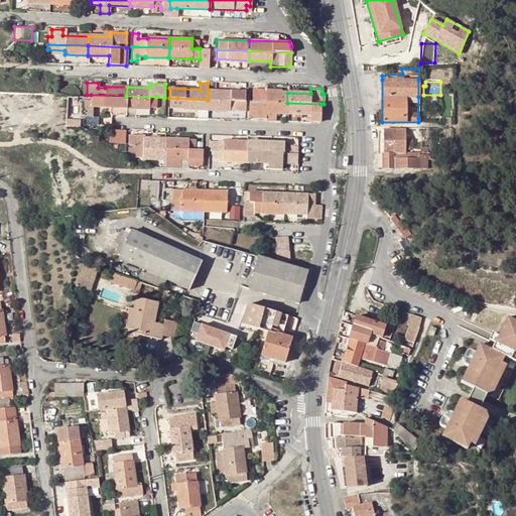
[(249,89),(249,101),(287,103),(287,93),(266,92),(266,89),(258,89),(249,89)]
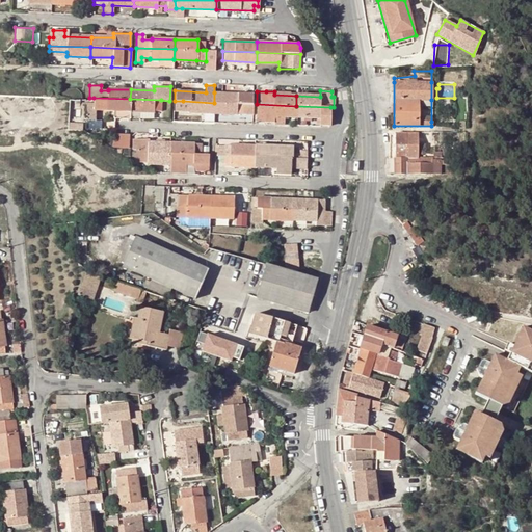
[(243,94),(214,92),(214,103),(213,113),(236,114),(236,113),(253,113),(253,95),(243,94)]
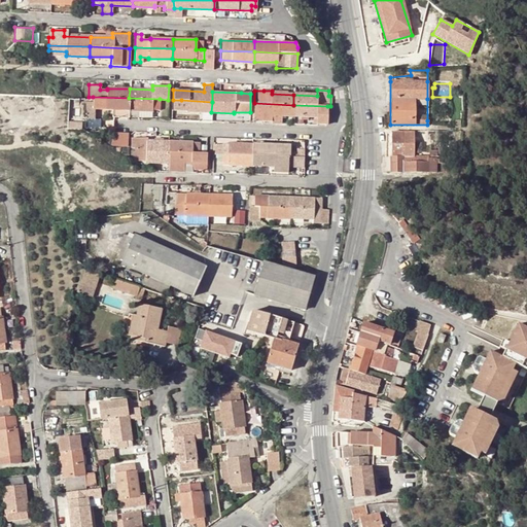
[(112,109),(129,109),(129,98),(93,97),(94,108),(112,109)]
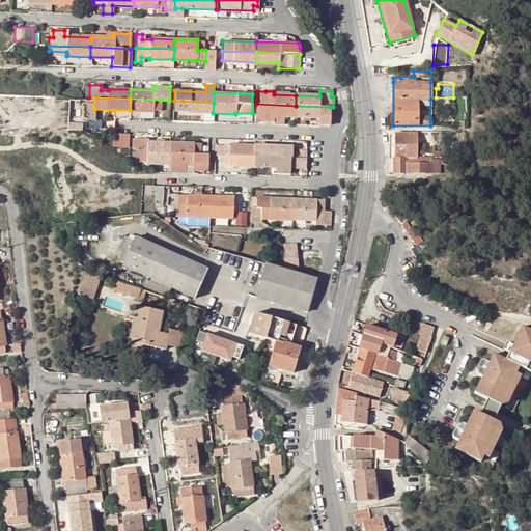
[(130,110),(151,111),(151,110),(160,110),(161,100),(130,99),(130,110)]
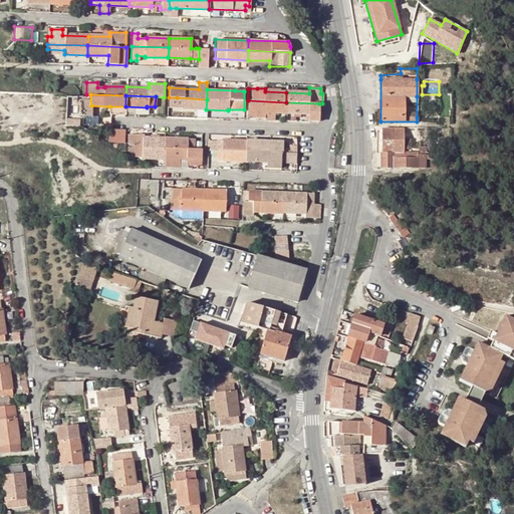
[(206,109),(207,99),(177,97),(177,107),(184,107),(184,109),(206,109)]
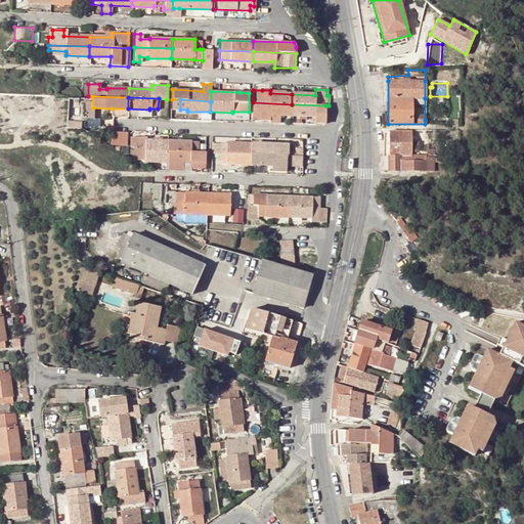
[(268,114),(280,115),(292,115),(292,104),(253,102),(252,120),(268,121),(268,114)]
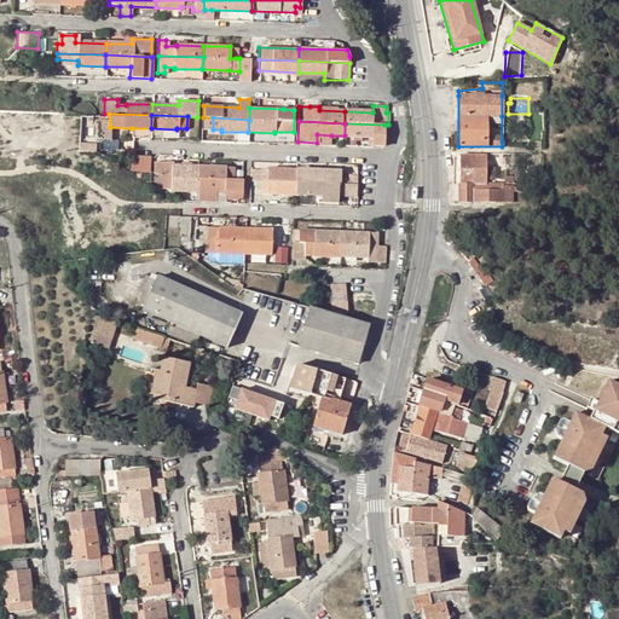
[(371,145),(385,145),(385,125),(345,123),(345,136),(371,137),(371,145)]
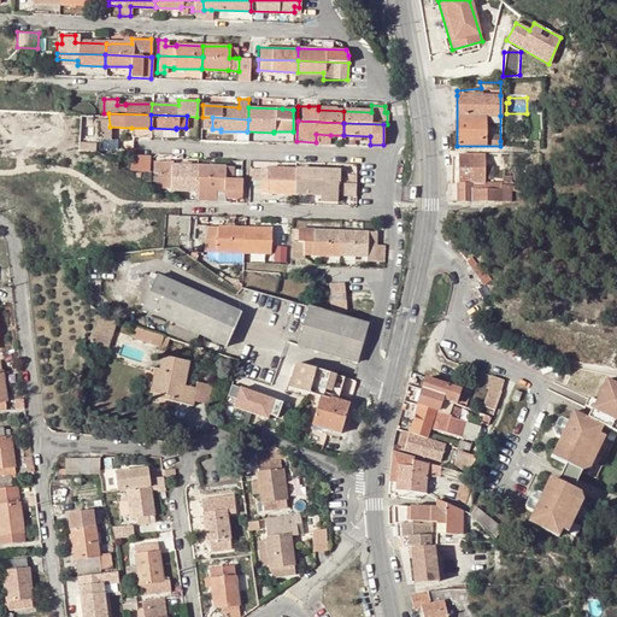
[(100,150),(116,148),(116,139),(99,140),(99,150),(100,150)]
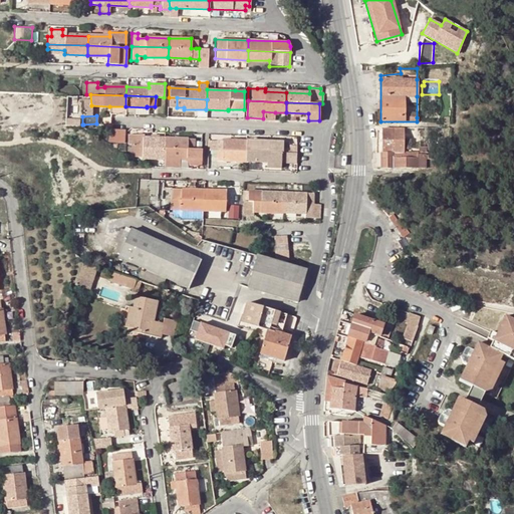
[(108,141),(122,142),(123,127),(108,126),(108,141)]
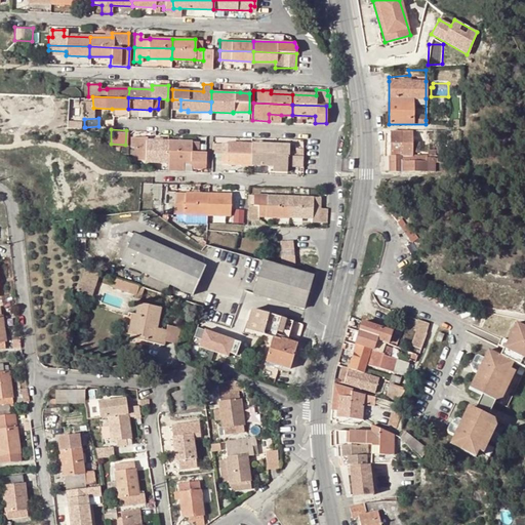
[(400,131),(388,131),(388,156),(410,156),(410,147),(410,132),(400,131)]
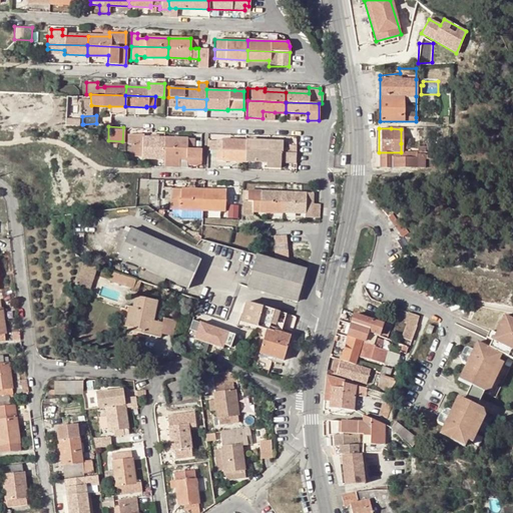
[(126,132),(126,147),(164,148),(164,137),(142,136),(142,133),(126,132)]
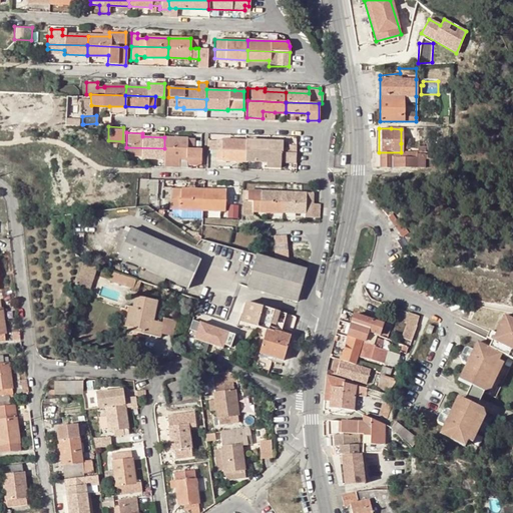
[(164,137),(164,148),(191,149),(192,138),(164,137)]
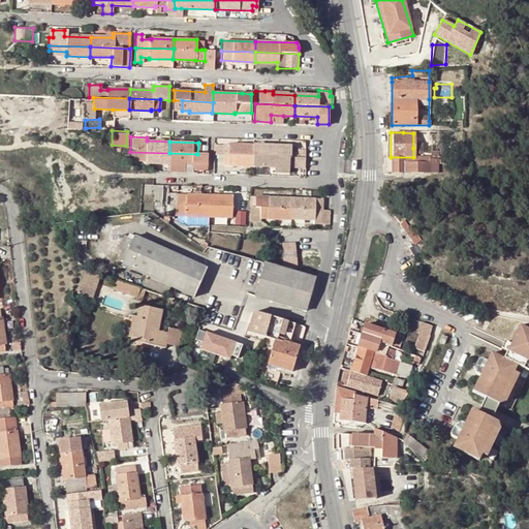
[(253,145),(250,145),(220,144),(220,146),(214,145),(214,155),(224,155),(253,156),(253,145)]
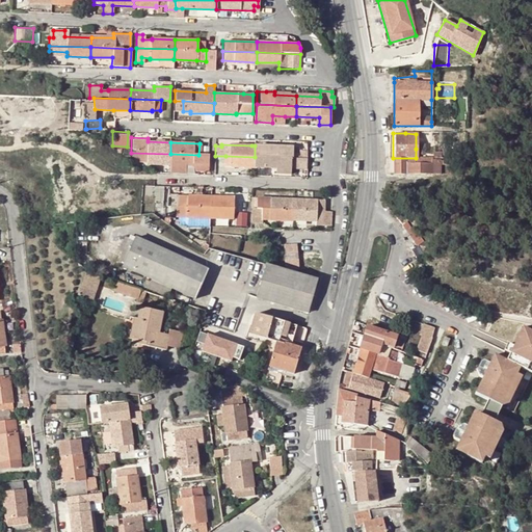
[(293,148),(255,145),(255,157),(292,158),(292,155),(293,148)]
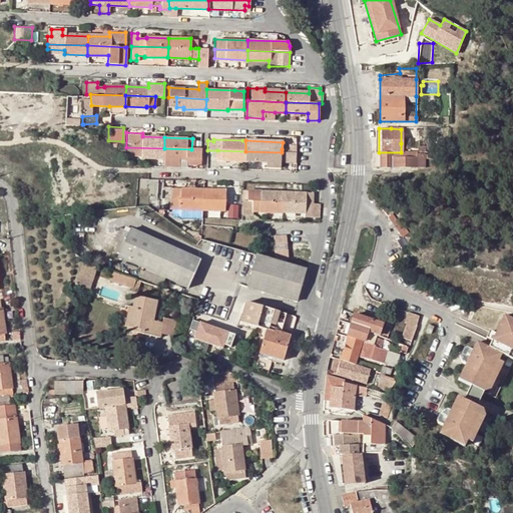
[(126,147),(125,154),(141,155),(141,156),(164,158),(164,148),(126,147)]
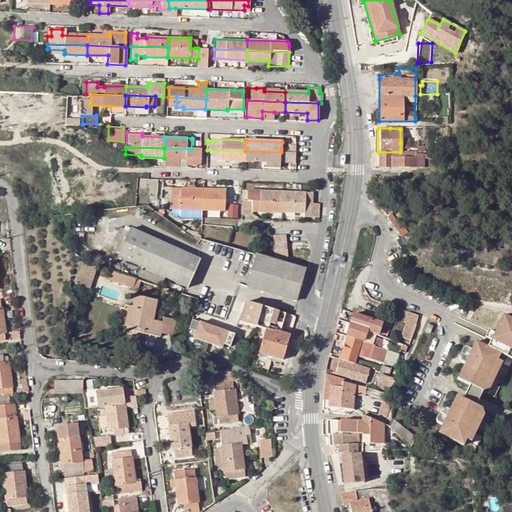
[(216,159),(244,160),(245,151),(217,150),(216,159)]
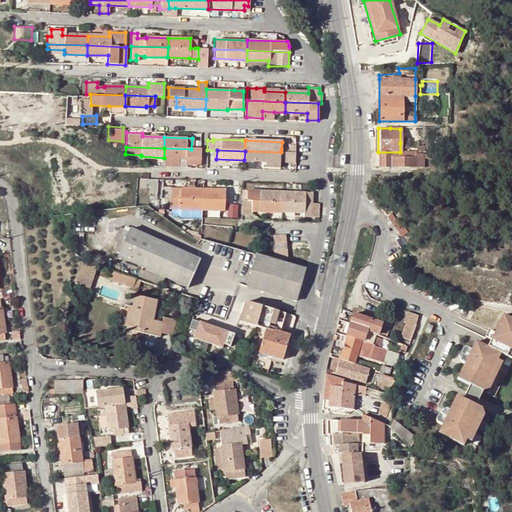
[(281,152),(245,151),(244,160),(266,161),(266,167),(278,167),(278,162),(293,162),(294,153),(287,153),(281,152)]
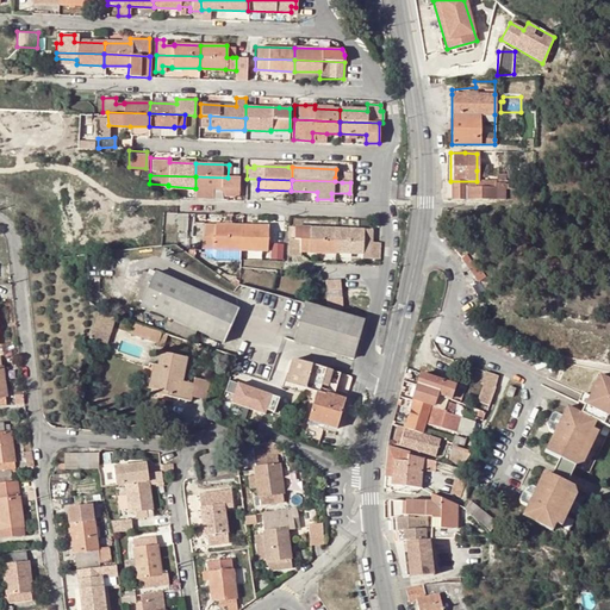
[(477,181),(450,181),(450,199),(496,200),(496,184),(496,182),(477,181)]
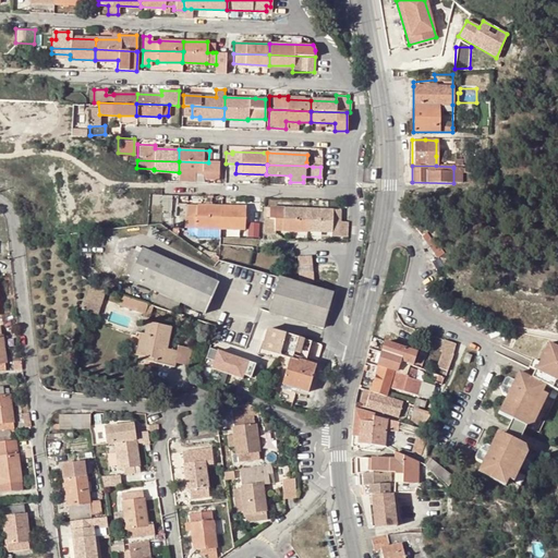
[(221,205),(186,204),(185,225),(195,226),(195,227),(220,228),(220,217),(221,205)]
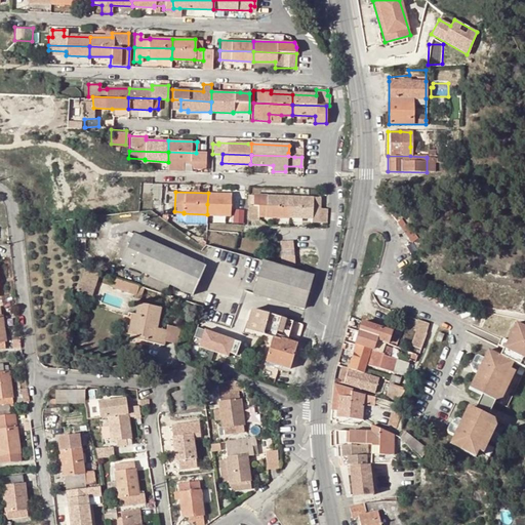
[(231,205),(231,194),(208,193),(207,204),(231,205)]
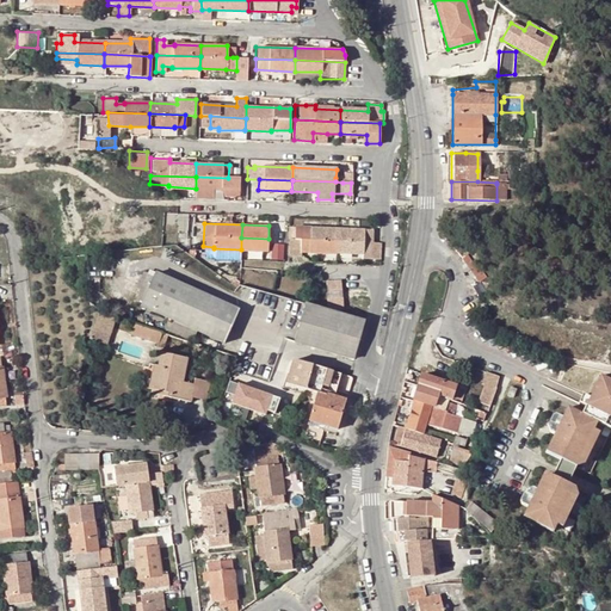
[(338,242),(339,229),(290,227),(289,240),(338,242)]
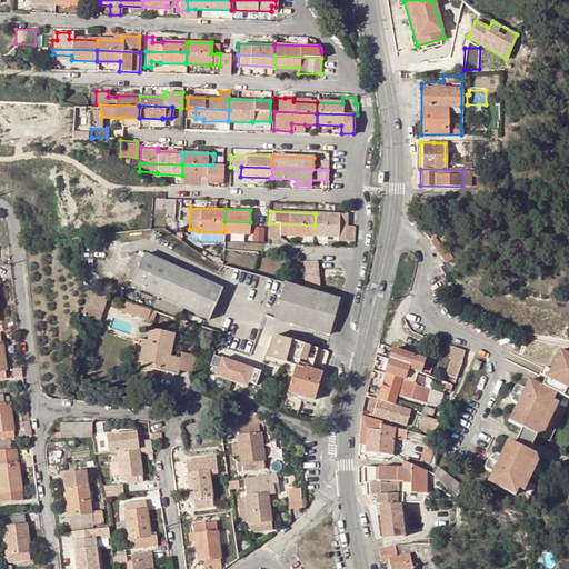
[(337,212),(337,213),(316,213),(315,226),(353,227),(355,211),(346,211),(346,212),(337,212)]
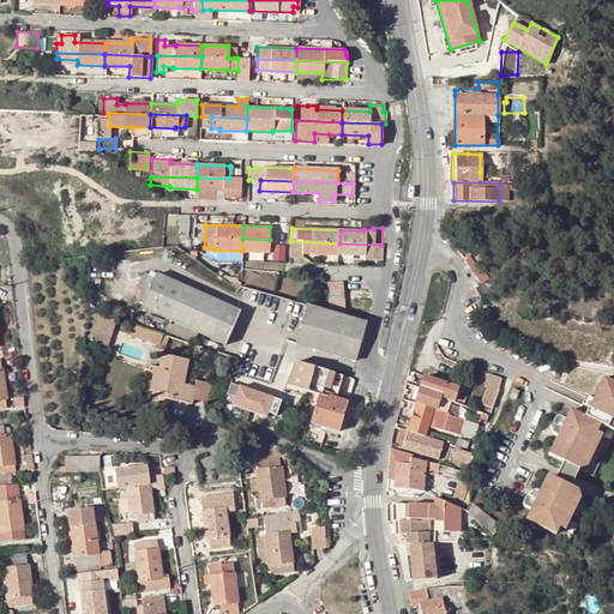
[(269,252),(270,240),(242,239),(242,251),(269,252)]
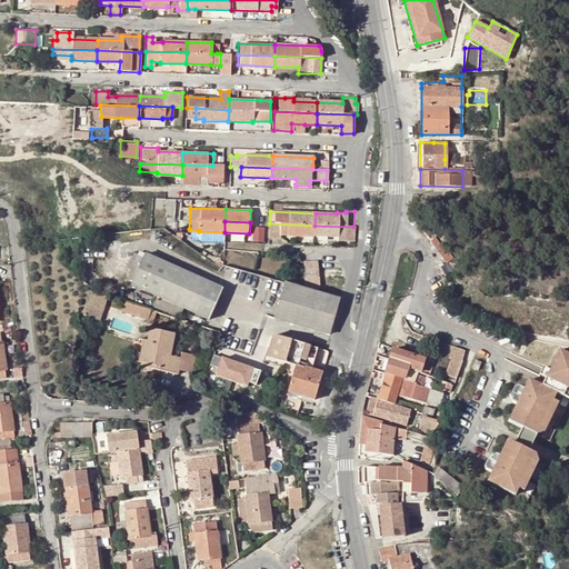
[(288,232),(288,235),(311,236),(315,236),(315,226),(269,223),(268,239),(279,239),(279,232),(288,232)]
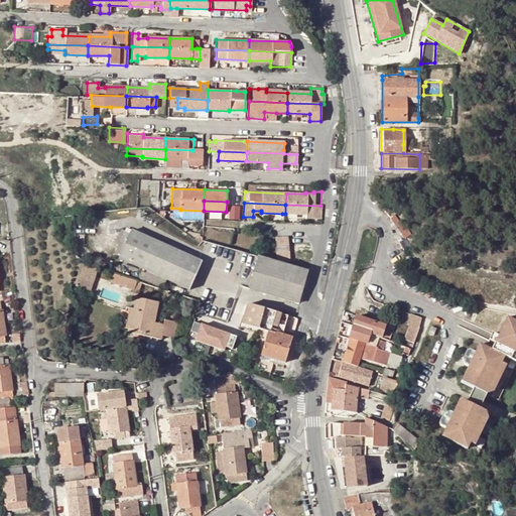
[(320,218),(320,206),(285,205),(285,214),(305,214),(305,218),(320,218)]
